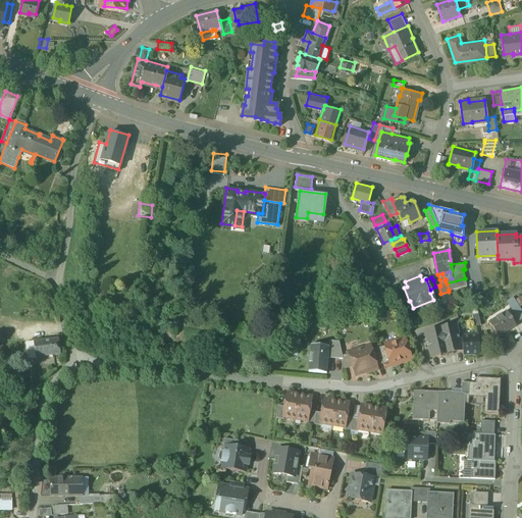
[(465,278),(447,283),(449,290),(466,286),(465,278)]
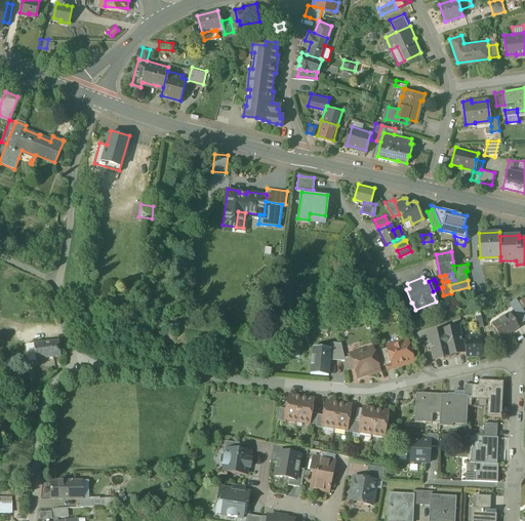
[(510,301),(516,311),(522,307),(516,297),(510,301)]
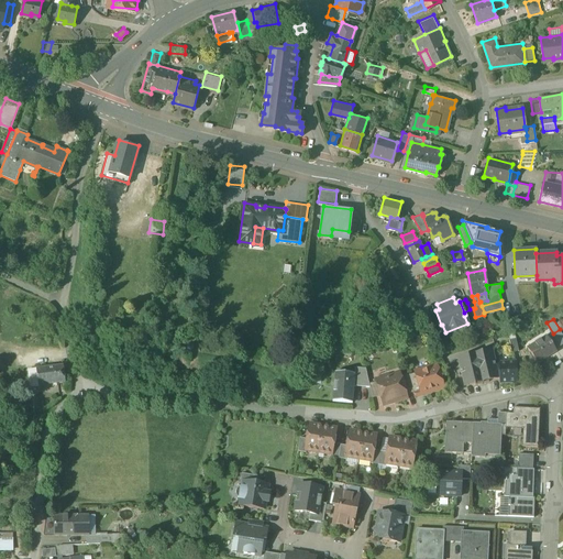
[(562,335),(560,329),(553,333),(560,344),(562,342),(562,335)]
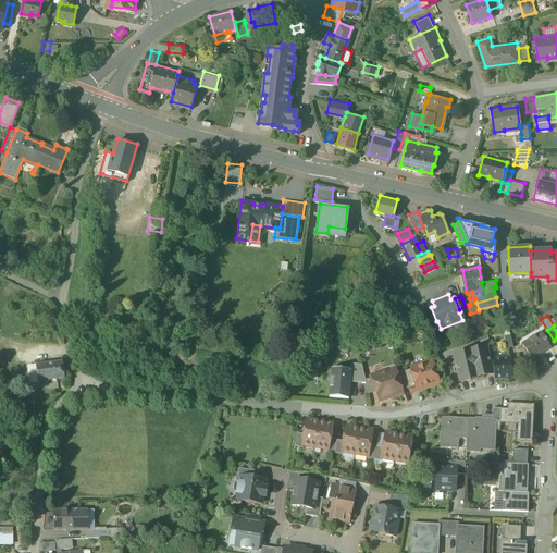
[(522,345),(530,357),(539,352),(537,351),(549,344),(541,330),(529,338),(531,340),(522,345)]
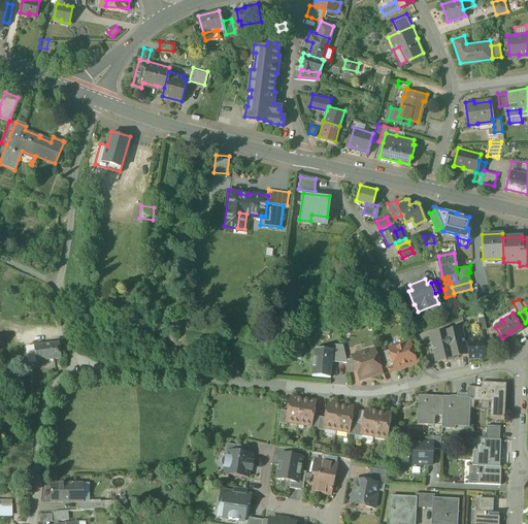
[(477,316),(481,328),(487,327),(484,315),(477,316)]
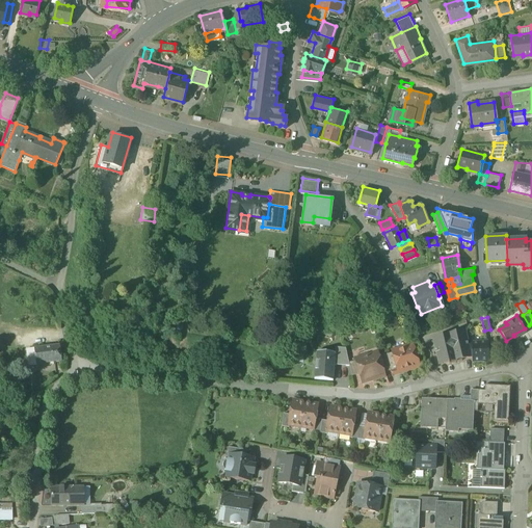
[(440,362),(448,360),(449,360),(448,359),(460,355),(460,358),(461,357),(470,354),(463,328),(452,332),(451,331),(446,332),(446,334),(433,336),(440,362)]
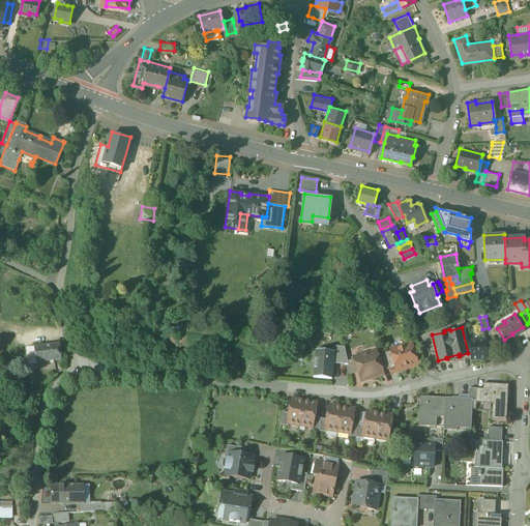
[(470,353),(470,358),(487,357),(484,338),(471,339),(469,339),(469,340),(470,353)]
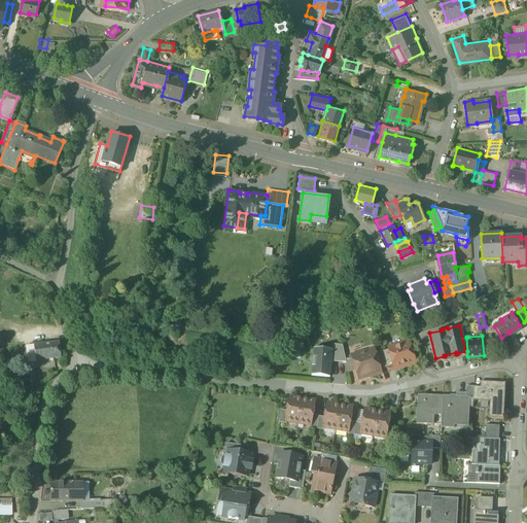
[(35,343),(36,357),(61,354),(59,340),(35,343)]
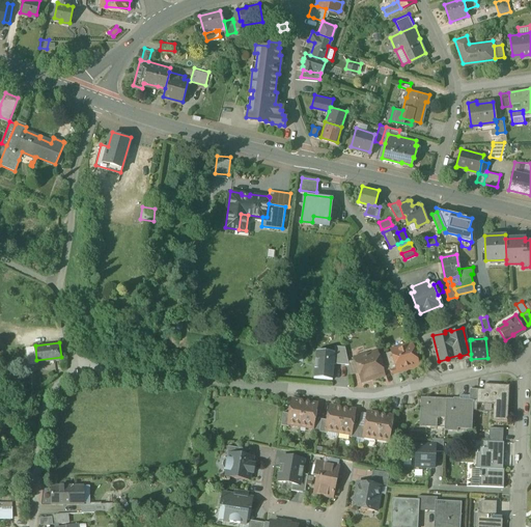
[(334,349),(333,360),(348,362),(347,359),(344,343),(335,342),(334,349)]
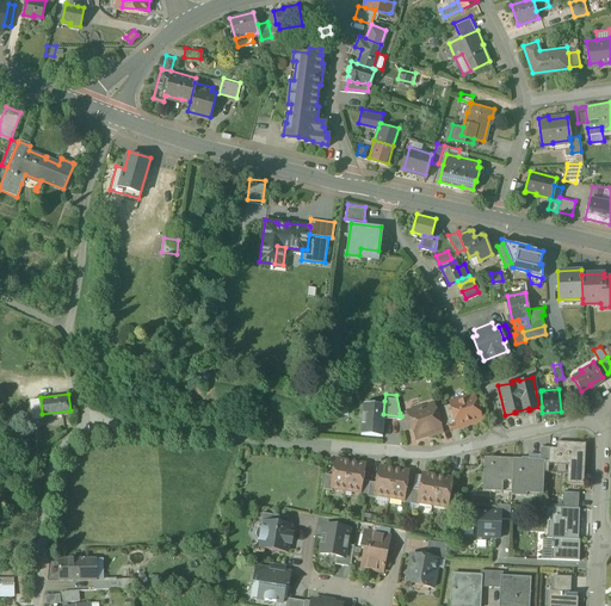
[(457,421),(457,422),(471,419),(471,421),(481,418),(474,394),(464,396),(463,394),(450,399),(451,401),(457,421)]
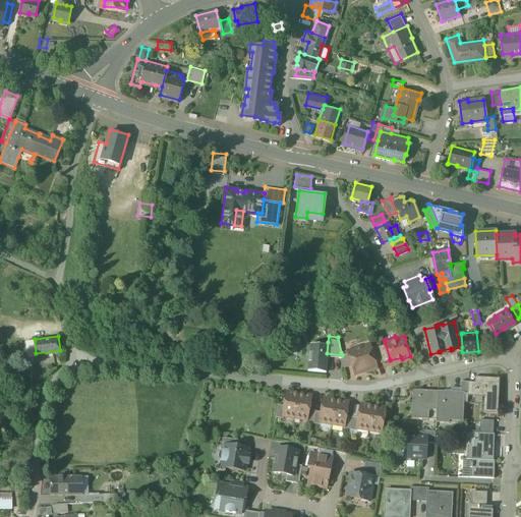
[(286,337),(281,342),(286,347),(291,342),(286,337)]
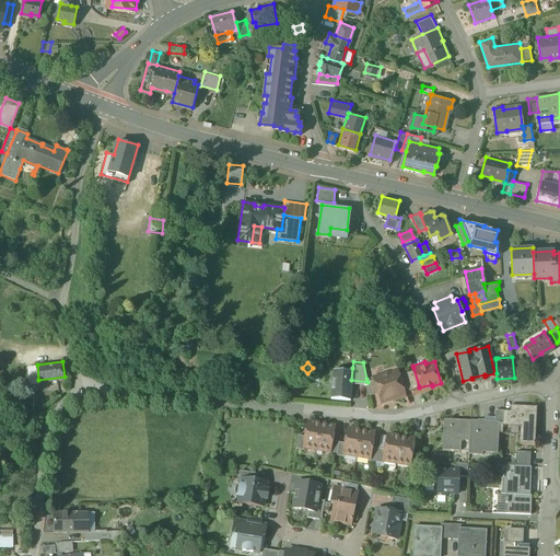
[(30,381),(38,380),(37,365),(27,366),(30,381)]
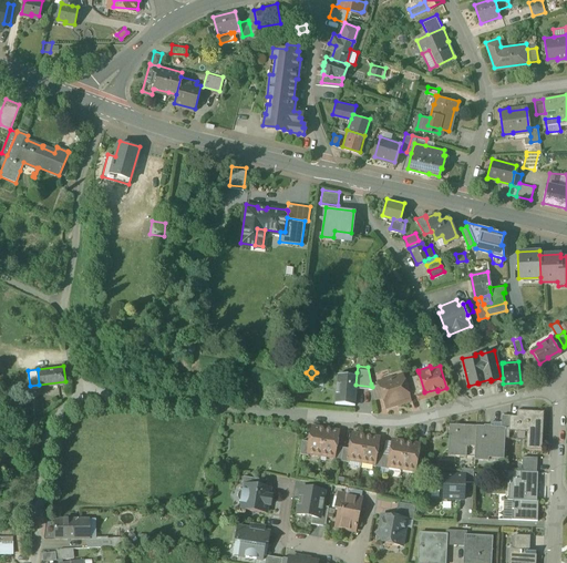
[(337,370),(334,400),(354,402),(356,385),(357,372),(337,370)]
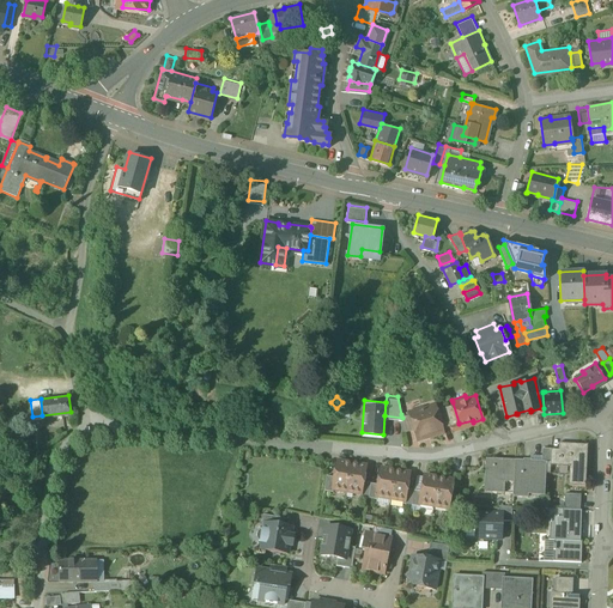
[(453,402),(444,405),(449,424),(450,425),(459,423),(453,402)]
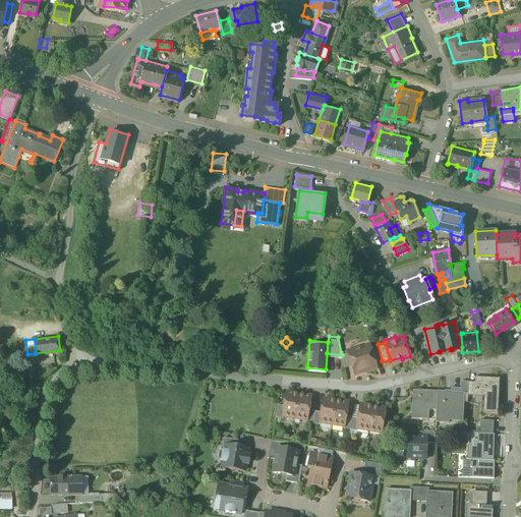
[(352,363),(355,372),(377,366),(375,362),(370,345),(369,343),(359,346),(358,343),(347,347),(348,349),(352,363)]
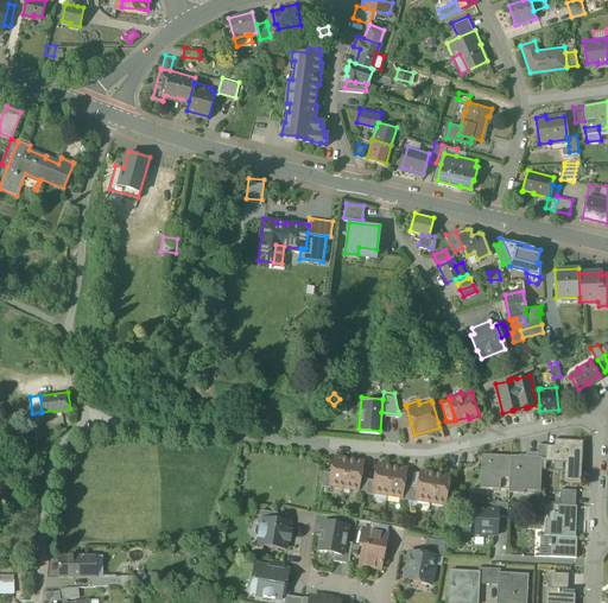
[(438,423),(445,420),(441,401),(439,400),(432,402),(438,423)]
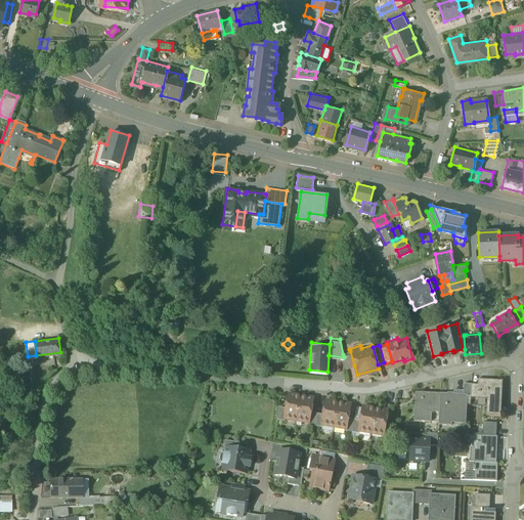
[(344,357),(346,369),(354,365),(350,351),(343,354),(344,357)]
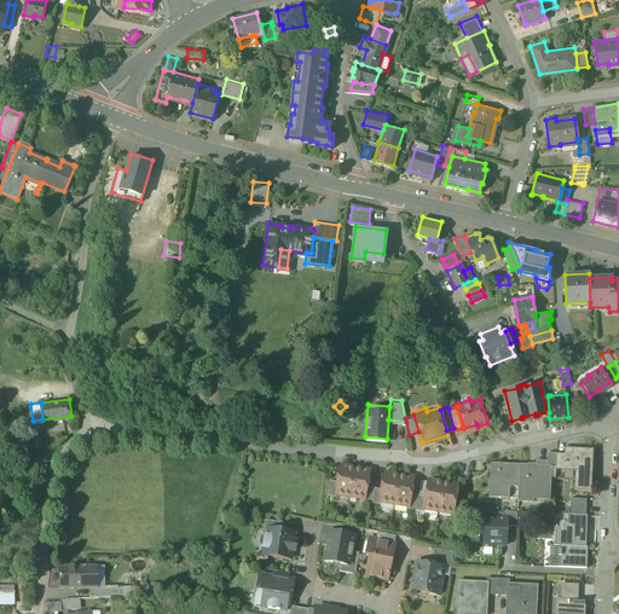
[(562,468),(565,468),(574,468),(574,478),(574,487),(591,488),(593,446),(563,445),(563,452),(562,468)]
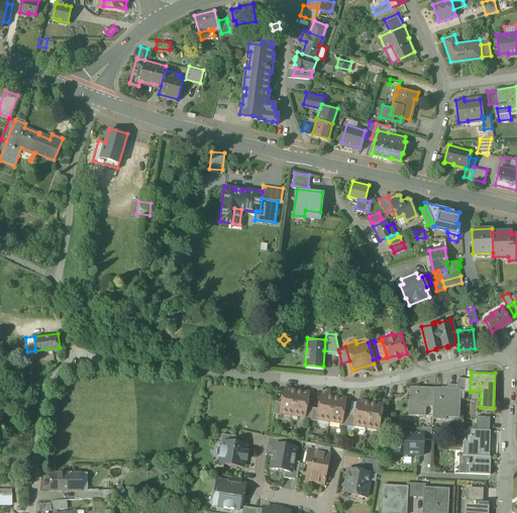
[(432,414),(456,416),(457,398),(463,398),(463,390),(464,377),(457,377),(457,383),(456,387),(446,387),(434,386),(433,405),(432,414)]
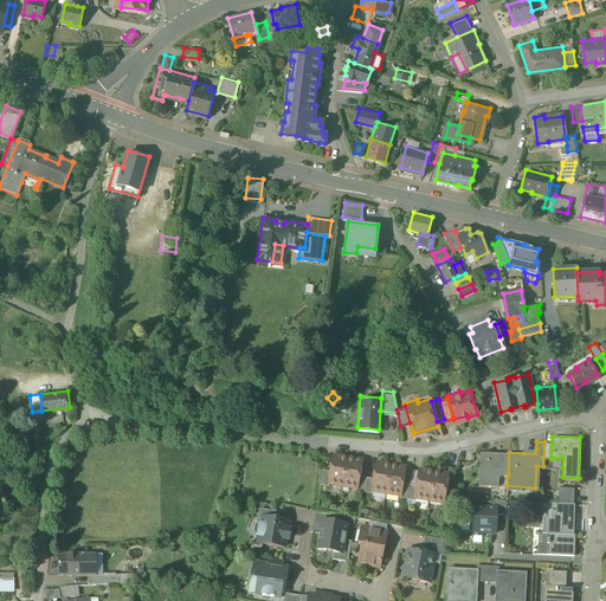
[(478,484),(498,485),(498,475),(508,475),(509,452),(481,451),(478,484)]
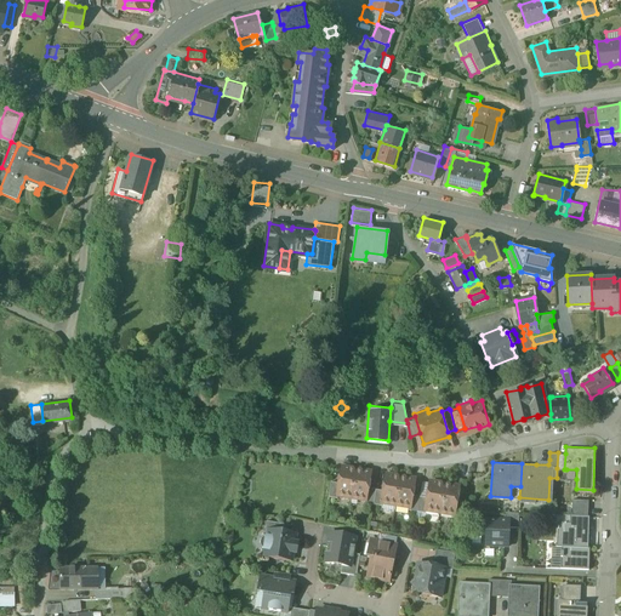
[(355,466),(349,465),(348,466),(341,465),(339,480),(336,492),(337,492),(351,495),(355,466)]
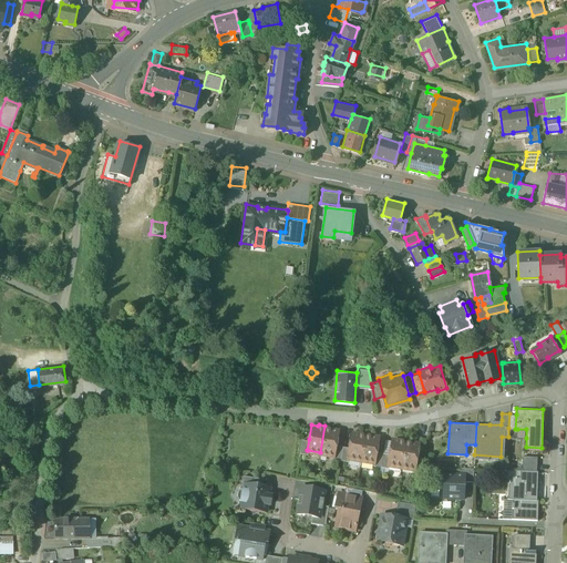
[(336,443),(338,429),(331,428),(331,427),(325,426),(320,452),(332,454),(333,454),(336,443)]
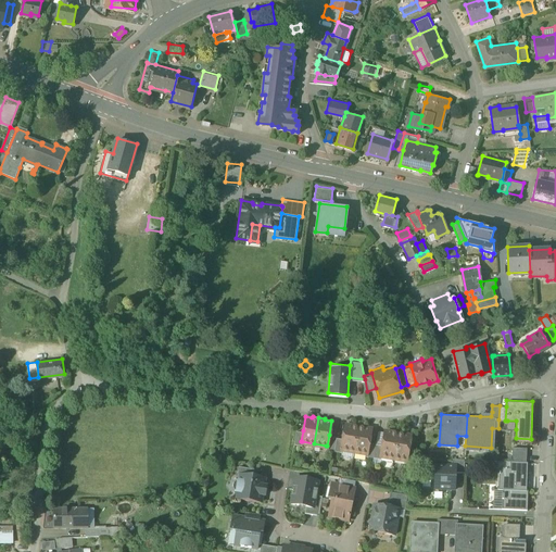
[(358,425),(352,424),(352,425),(345,424),(343,437),(341,448),(354,450),(358,425)]
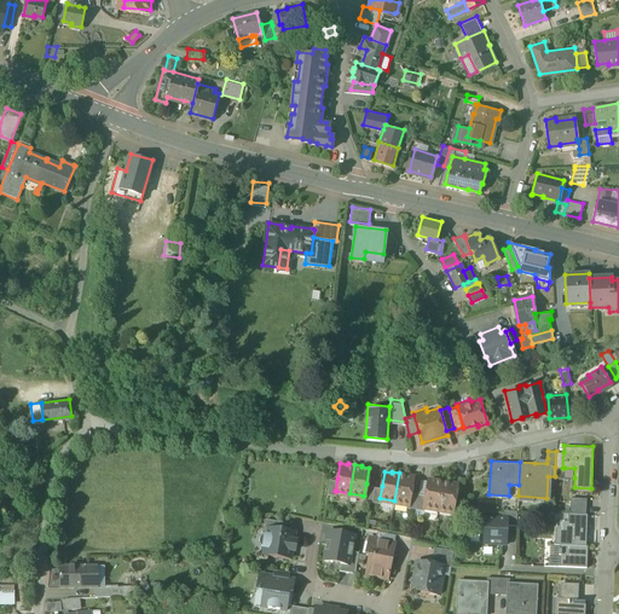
[(410,491),(414,476),(405,475),(406,474),(399,473),(394,500),(408,503),(409,503),(410,491)]
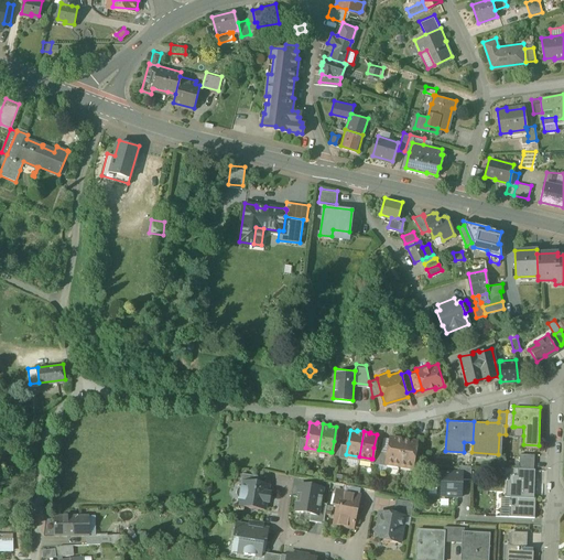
[(415,447),(422,448),(424,434),(416,433),(415,440),(416,440),(415,447)]
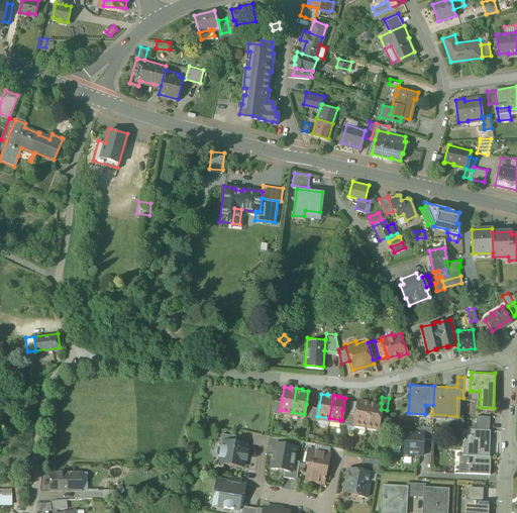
[(273,411),(281,413),(281,410),(280,410),(282,400),(276,399),(273,411)]
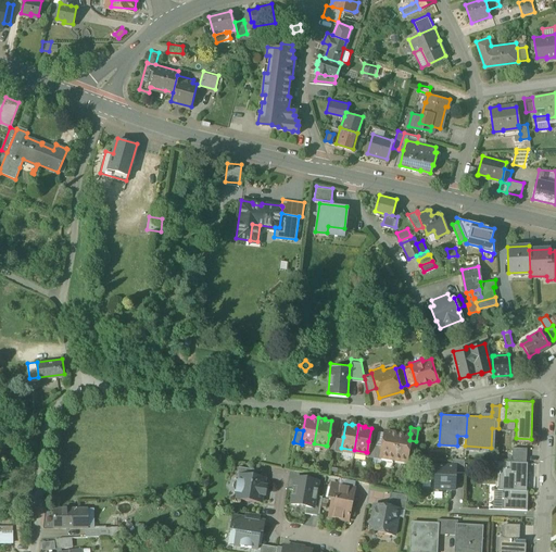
[(378,429),(376,442),(382,443),(384,430),(378,429)]
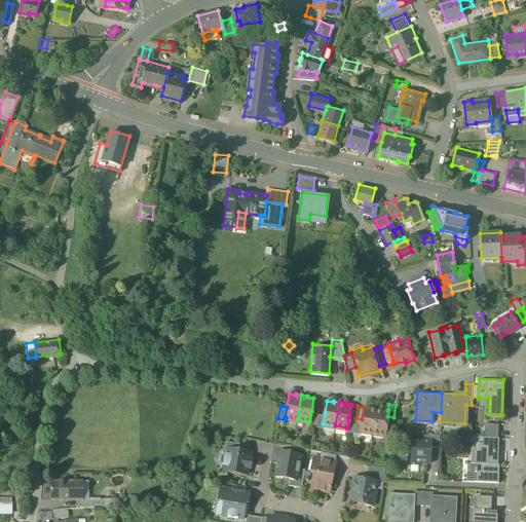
[(376,408),(370,407),(370,408),(364,407),(362,419),(360,431),(361,431),(372,433),(376,408)]
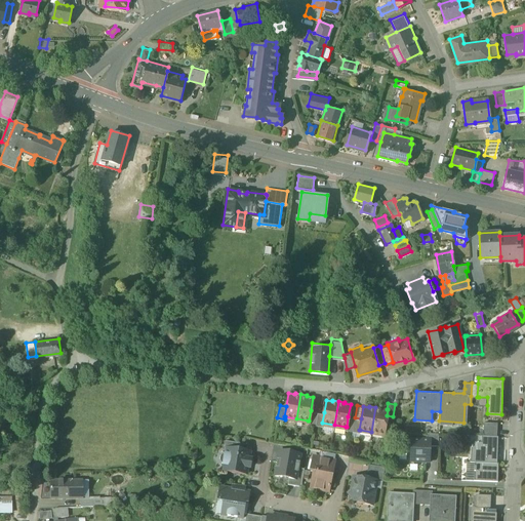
[(381,408),(375,407),(371,432),(384,434),(387,415),(388,409),(387,409),(387,410),(381,409),(381,408)]
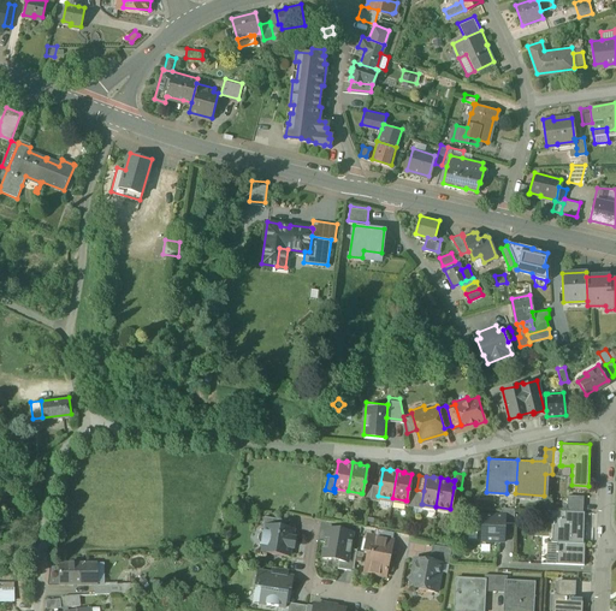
[(361,497),(369,498),(372,482),(365,481),(362,493),(361,493),(361,497)]
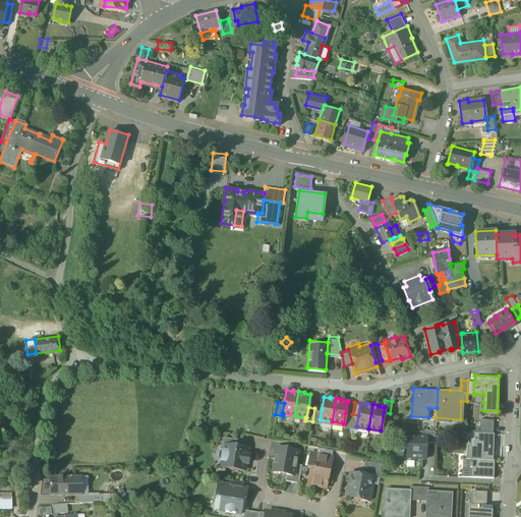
[(322,409),(314,408),(312,421),(320,422),(320,419),(322,409)]
